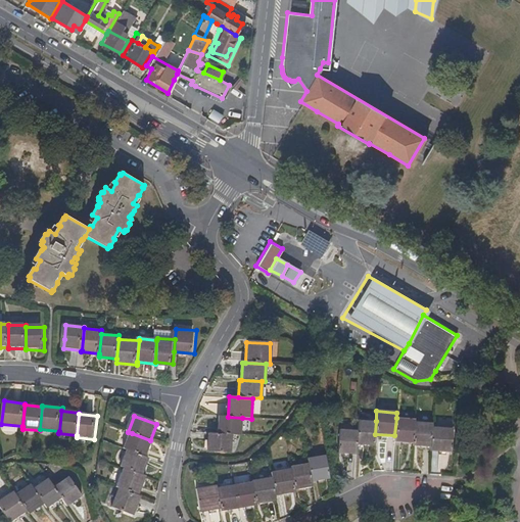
[(242,436),(242,418),(228,417),(219,416),(218,434),(218,435),(233,435),(242,436)]
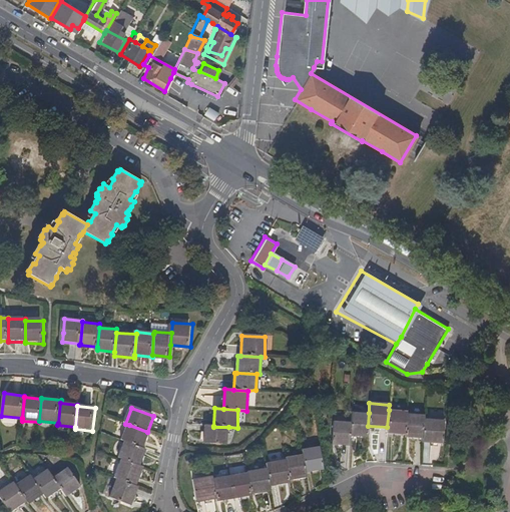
[(406,414),(406,411),(389,410),(387,427),(387,433),(404,434),(406,414)]
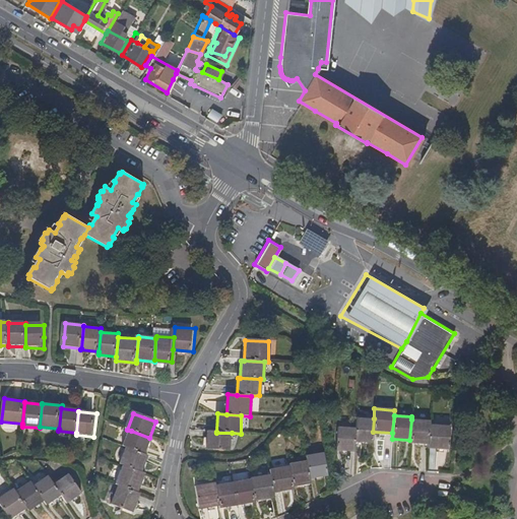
[(373,432),(374,418),(357,418),(357,428),(356,442),(372,443),(373,432)]
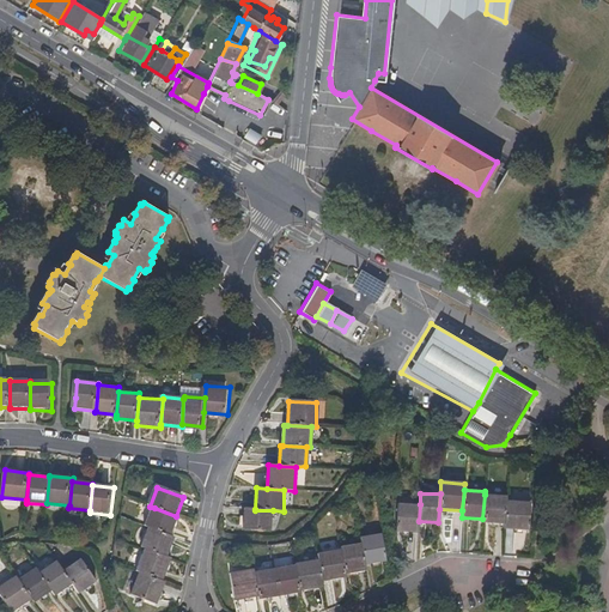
[(505,500),(505,496),(485,495),(482,519),(482,521),(503,523),(505,500)]
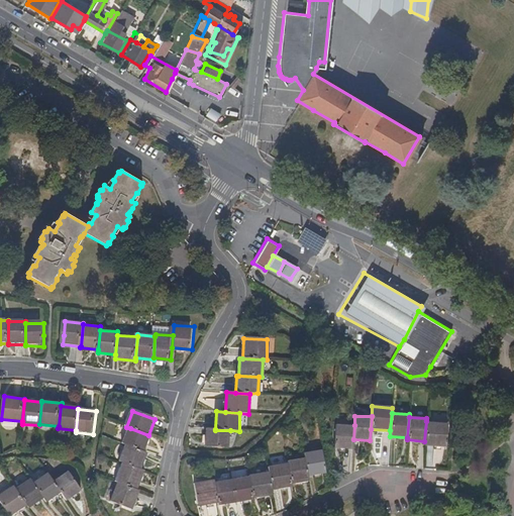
[(444,445),(446,423),(426,421),(424,441),(424,444),(444,445)]
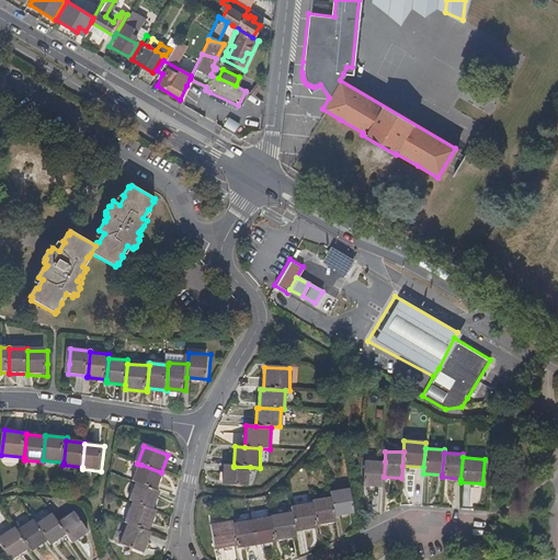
[(385,461),(365,460),(363,487),(383,488),(384,477),(385,461)]
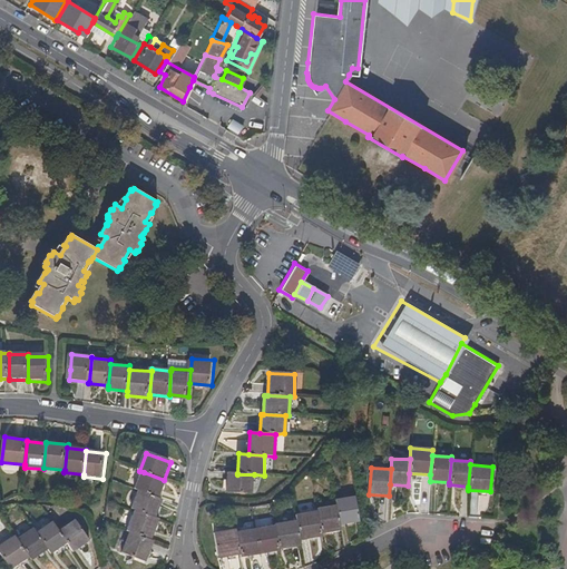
[(144,472),(136,490),(139,491),(159,499),(166,481),(164,480),(144,472)]
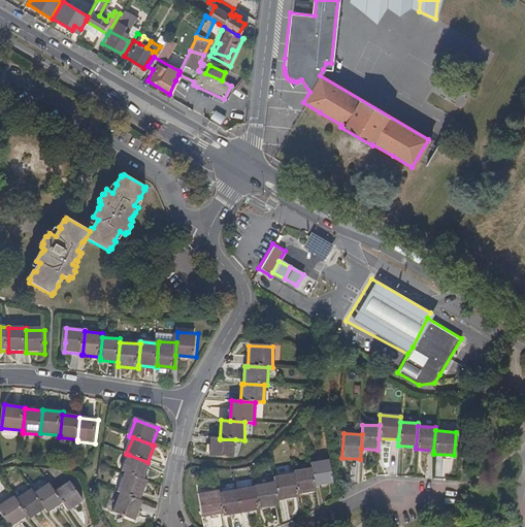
[(212,438),(210,459),(234,461),(235,439),(220,439),(212,438)]
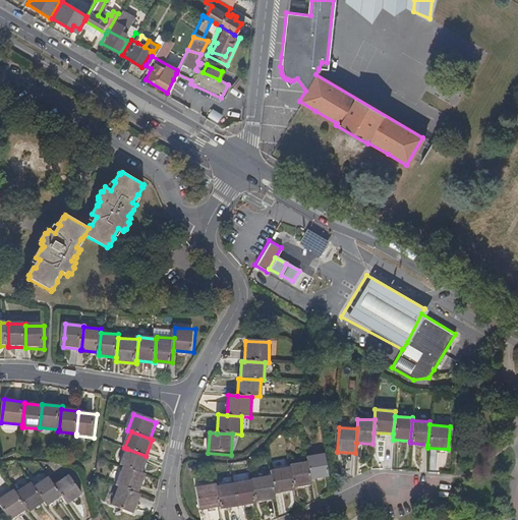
[(127,449),(121,465),(124,466),(142,474),(150,458),(146,456),(127,449)]
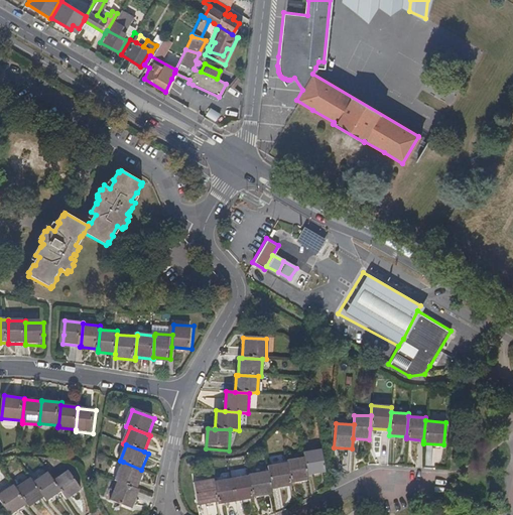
[(327,471),(323,447),(304,451),(305,456),(309,474),(327,471)]
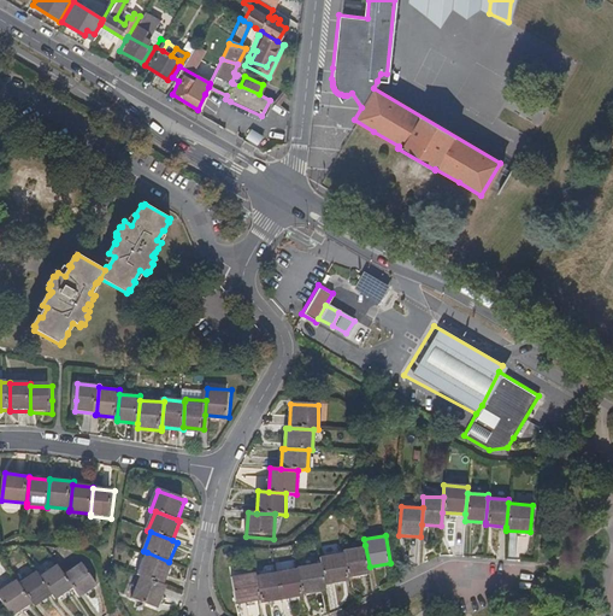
[(370,567),(365,545),(342,550),(343,551),(348,576),(371,573),(370,567)]
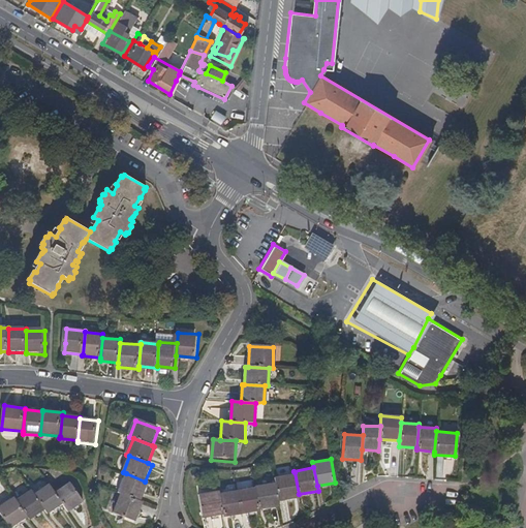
[(299,494),(295,472),(274,476),(275,482),(279,501),(299,497),(299,494)]
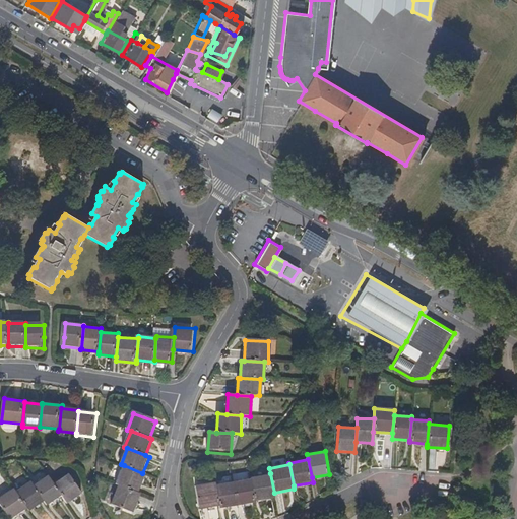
[(124,465),(116,485),(118,485),(137,494),(145,474),(142,473),(124,465)]
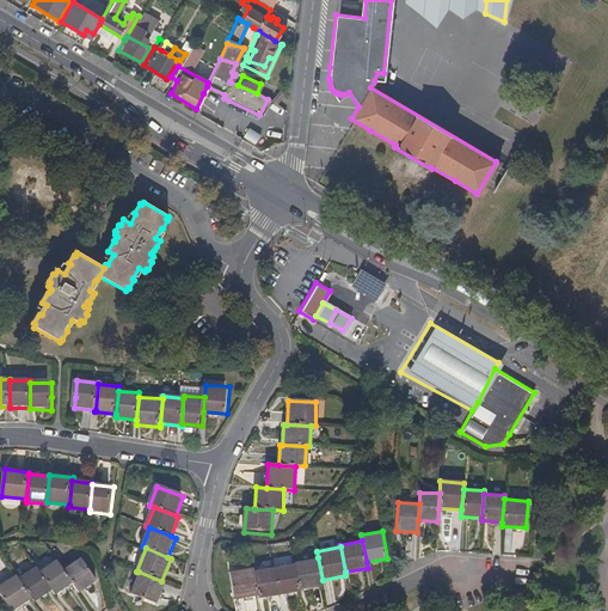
[(323,580),(318,557),(295,561),(295,562),(300,590),(323,585),(323,580)]
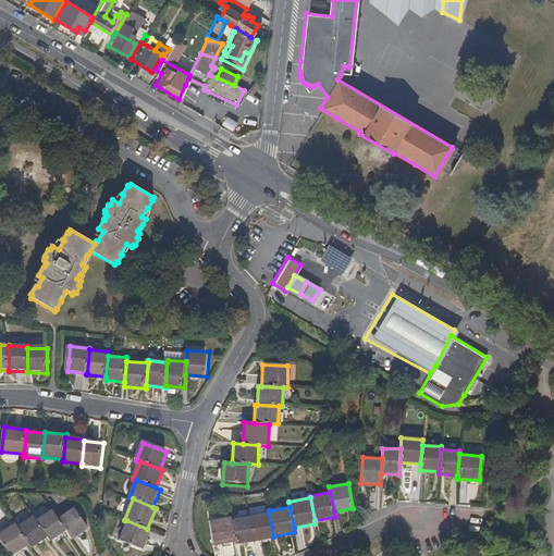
[(75,508),(59,518),(68,531),(74,540),(89,528),(75,508)]
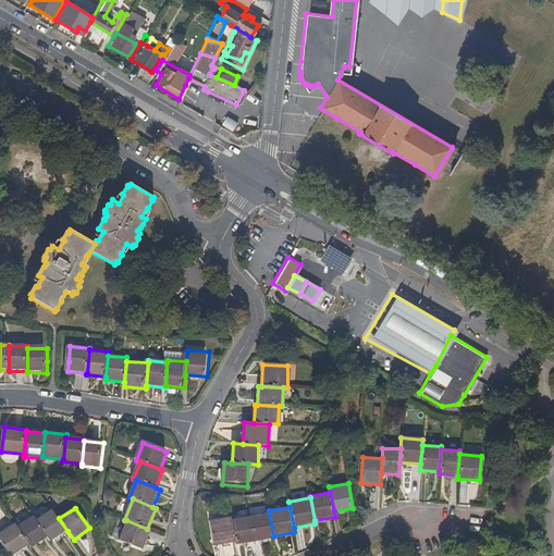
[(53,509),(38,520),(49,536),(52,541),(68,531),(59,518),(53,509)]
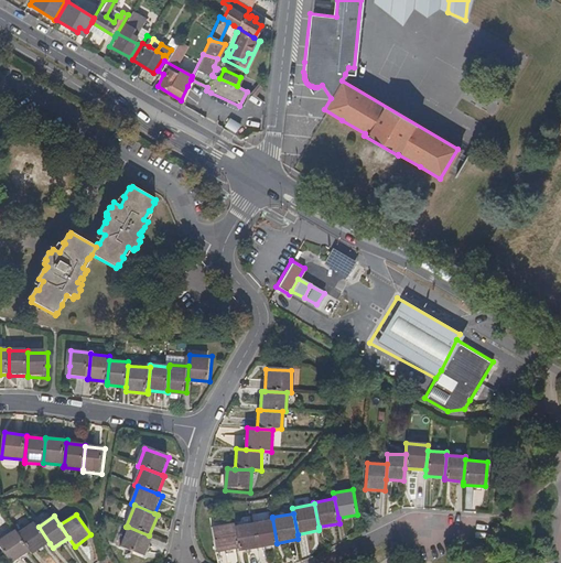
[(277,543),(272,518),(254,521),(258,548),(277,544),(277,543)]
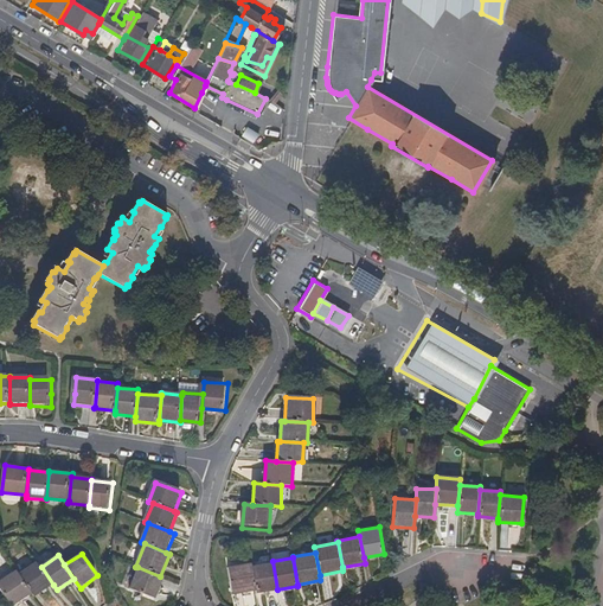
[(277,589),(273,561),(252,565),(257,589),(257,592),(258,592),(277,589)]
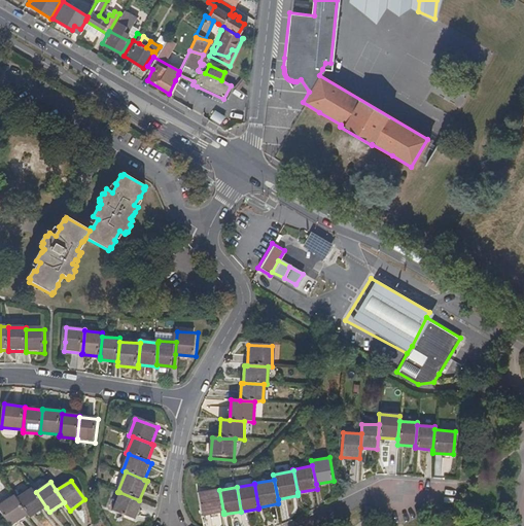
[(219,488),(199,491),(203,515),(223,512),(219,490),(219,488)]
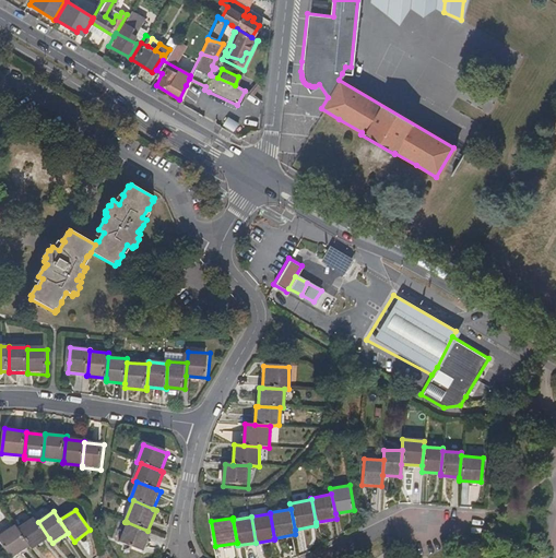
[(35,519),(20,530),(32,546),(34,549),(49,538),(38,522),(35,519)]
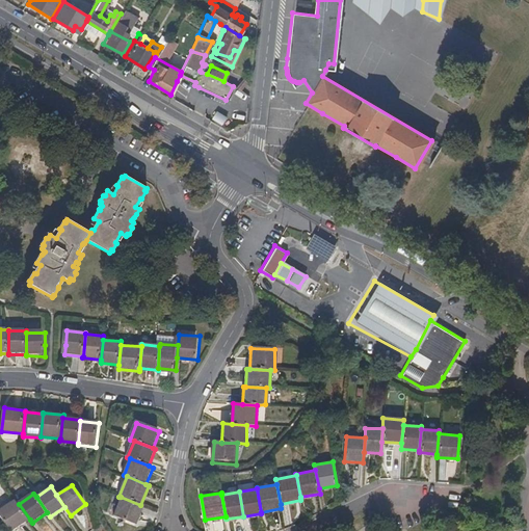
[(121,497),(112,516),(135,527),(143,507),(140,505),(121,497)]
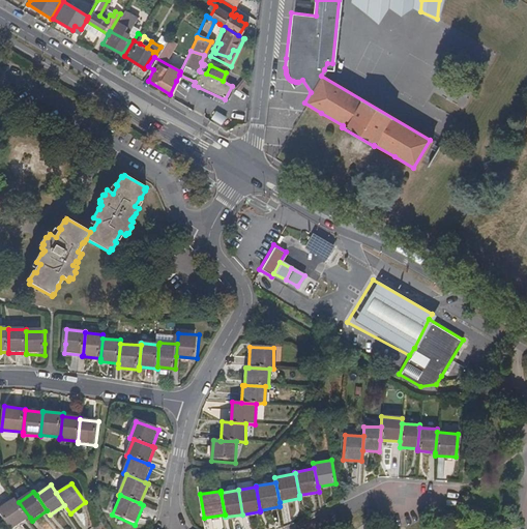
[(17,499),(0,509),(0,511),(11,528),(13,528),(30,518),(19,502),(17,499)]
